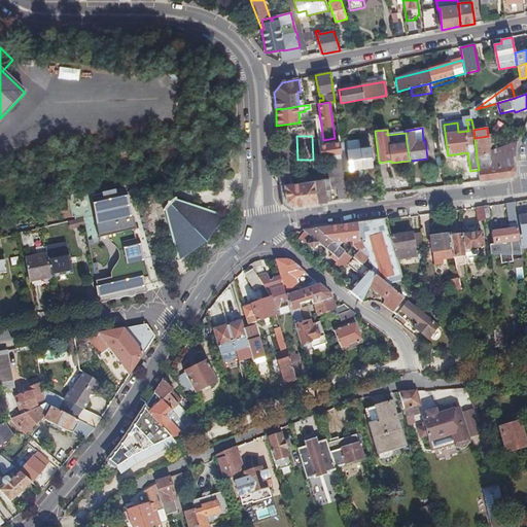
[(488,136),(475,138),(477,157),(490,153),(488,136)]
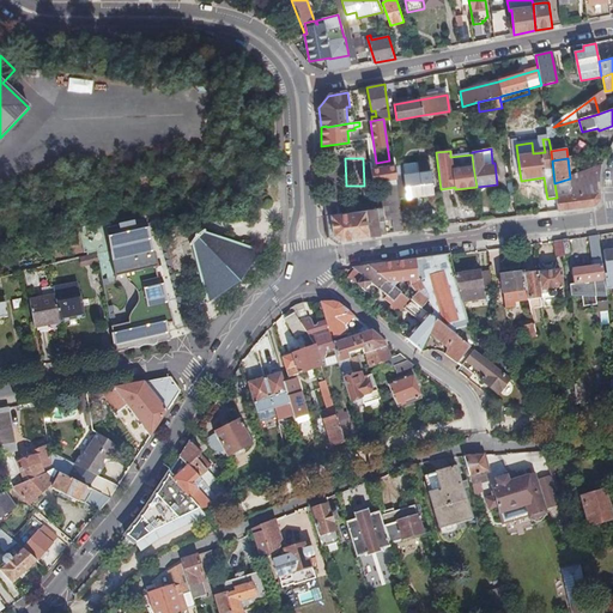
[(322,164),(323,180),(326,206),(327,237),(334,236),(332,216),(346,213),(346,207),(344,163),(322,164)]
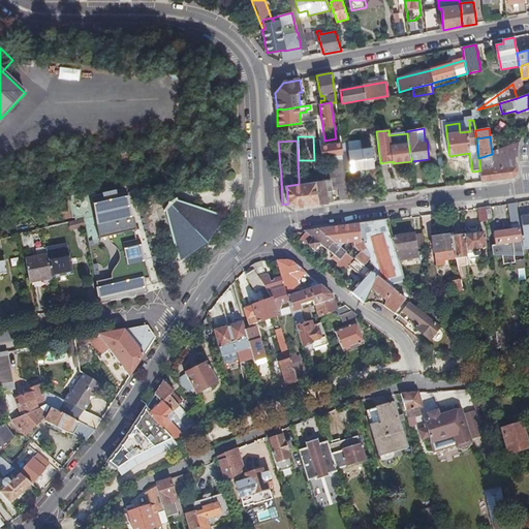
[(342,155),(344,173),(374,168),(372,148),(349,151),(348,143),(341,144),(342,155)]
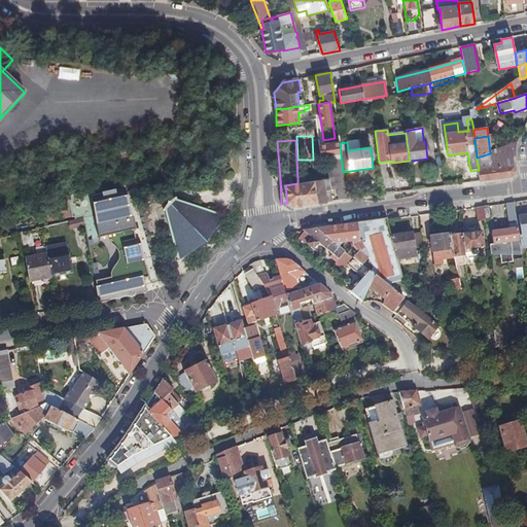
[(519,142),(495,151),(498,167),(517,165),(517,161),(518,149),(518,147),(518,143),(519,142)]
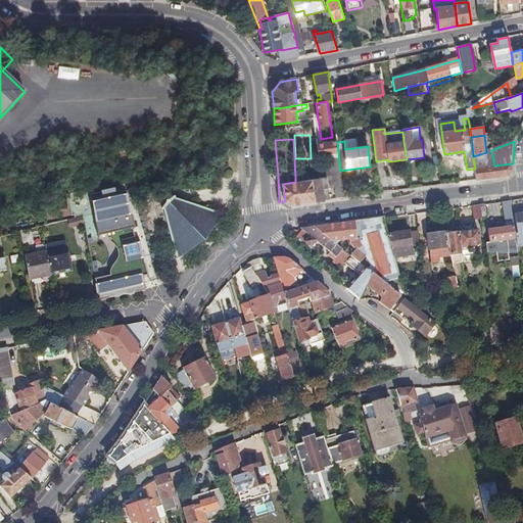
[(317,146),(319,156),(322,155),(338,153),(337,142),(317,146)]
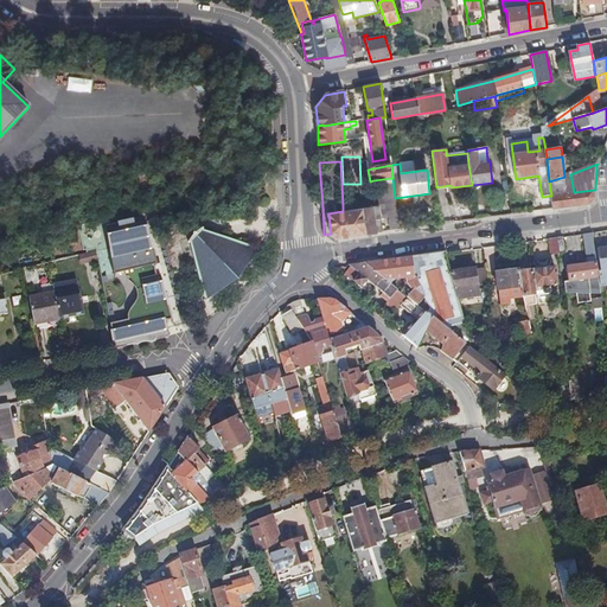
[(564,177),(549,181),(551,196),(574,192),(570,174),(564,177)]
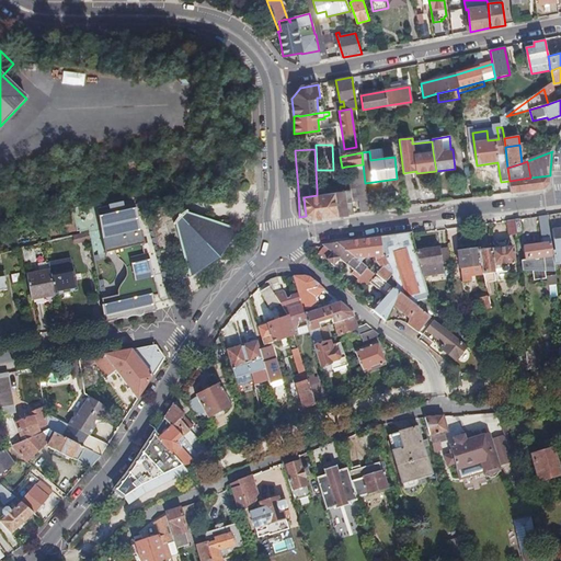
[(363,164),(345,167),(347,183),(351,182),(357,182),(359,202),(361,202),(367,201),(365,183),(363,164)]
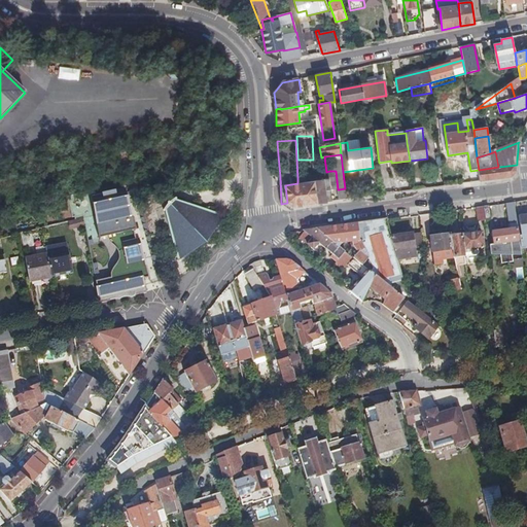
[(498,167),(479,170),(481,182),(511,178),(512,178),(517,172),(517,165),(498,167)]
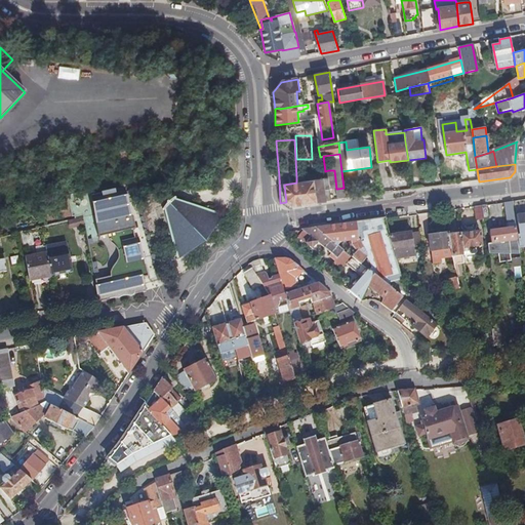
[(223,166),(218,165),(211,173),(211,177),(220,178),(225,174),(223,166)]
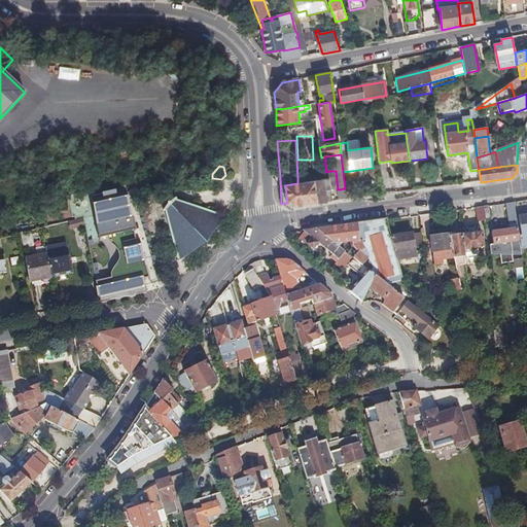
[(329,171),(330,179),(331,189),(338,189),(336,171),(329,171)]
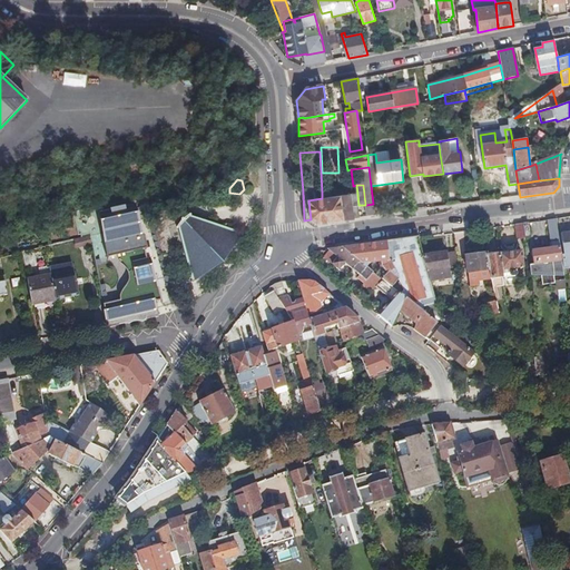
[(322,198),(308,200),(311,219),(311,220),(316,224),(353,219),(352,206),(359,205),(357,194),(350,195),(350,192),(345,192),(345,195),(342,196),(341,190),(322,193),(322,198)]
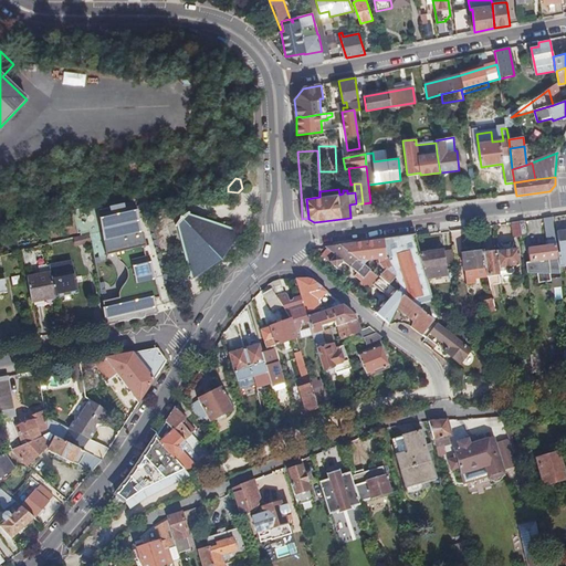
[(147,247),(135,202),(98,211),(107,255),(118,253),(119,257),(121,259),(125,263),(128,265),(129,269),(130,272),(130,275),(130,278),(130,280),(129,282),(127,285),(125,289),(124,290),(123,292),(122,297),(103,302),(107,325),(142,318),(158,313),(155,299),(160,297),(161,300),(163,300),(150,255),(146,257),(144,248),(147,247)]
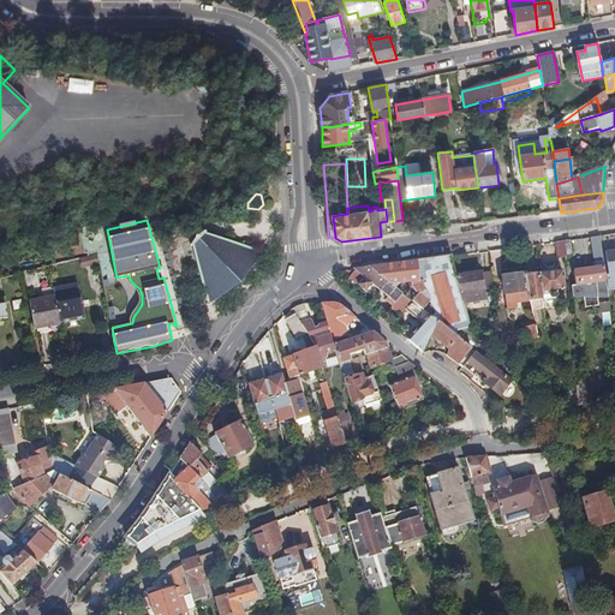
[(201,228),(199,222),(163,231),(165,233),(166,237),(184,233),(201,228)]
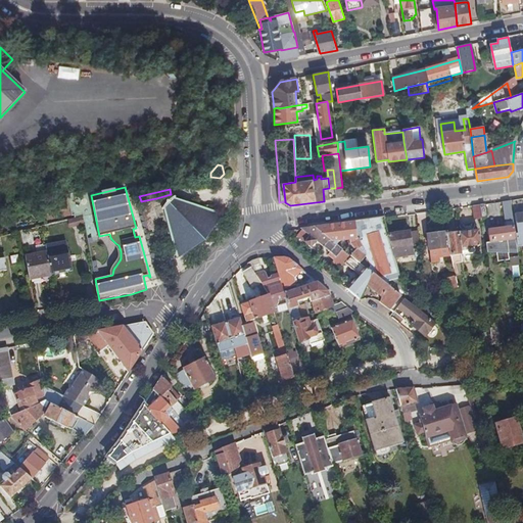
[(175,196),(172,197),(171,194),(156,198),(164,227),(169,226),(178,257),(176,259),(178,260),(180,258),(180,257),(200,236),(221,216),(222,217),(225,214),(224,211),(222,214),(176,198),(176,197),(175,196)]
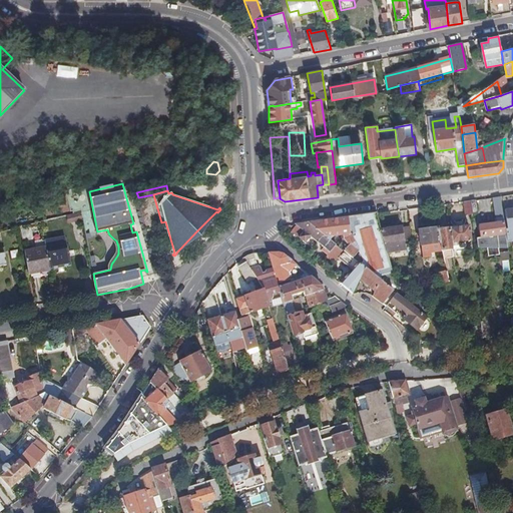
[(502,217),(503,222),(504,235),(506,248),(512,247),(512,196),(499,198),(502,217)]
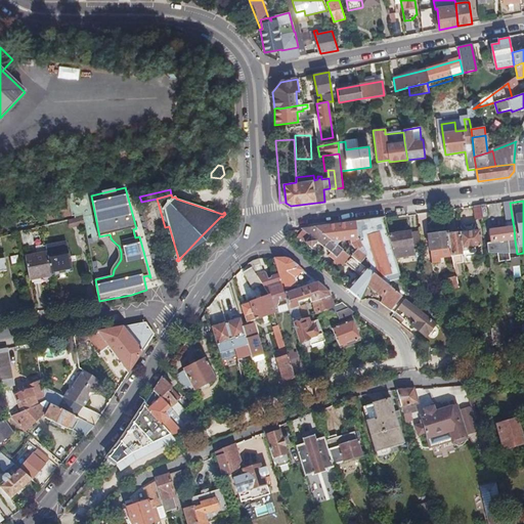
[(501,204),(505,223),(513,222),(510,203),(501,204)]
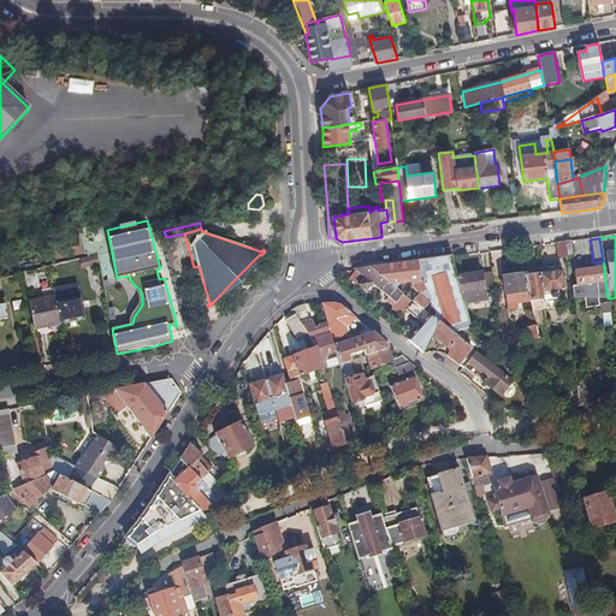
[(570,242),(566,243),(557,243),(560,259),(568,258),(570,258),(572,255),(573,254),(570,242)]
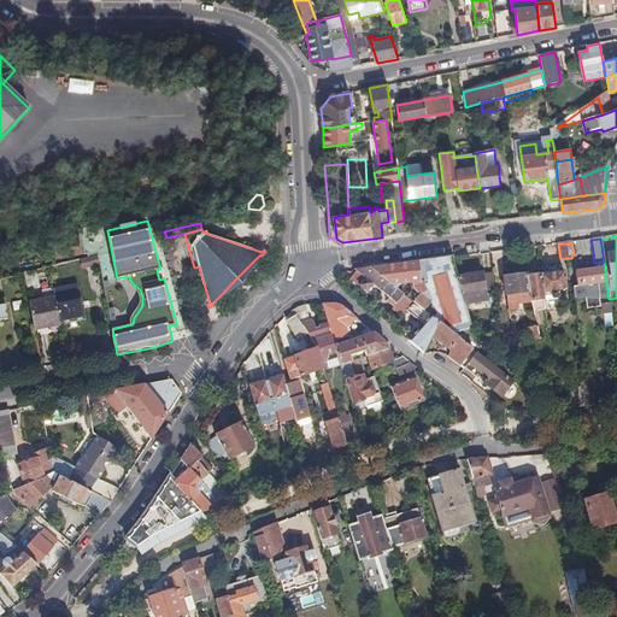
[(88,257),(90,266),(100,264),(99,254),(88,257)]
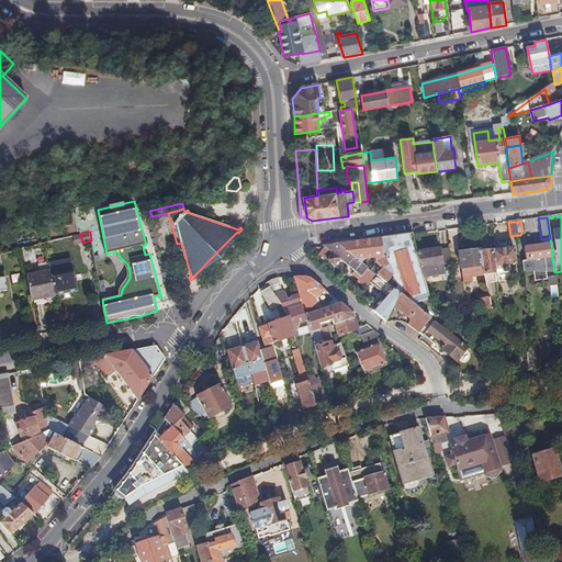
[(406,257),(385,260),(404,298),(435,322),(439,325),(425,279),(417,254),(412,235),(402,236),(406,257)]
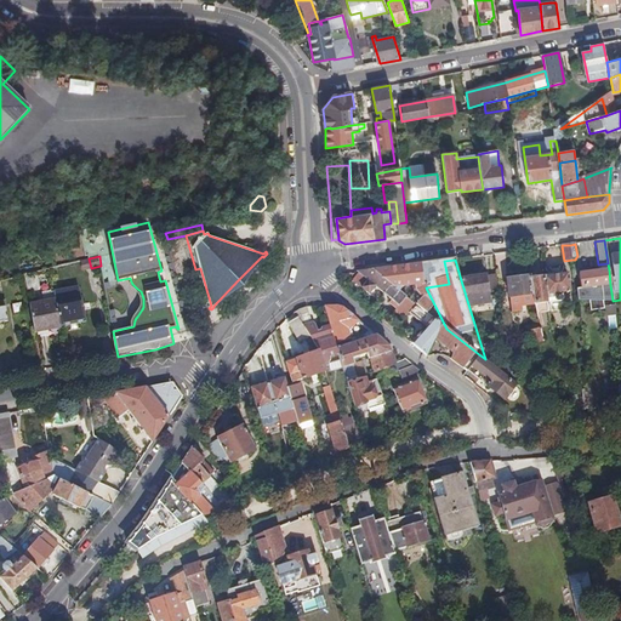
[(409,266),(372,271),(398,291),(403,288),(415,285),(416,291),(410,300),(442,325),(443,325),(446,329),(426,288),(449,284),(444,261),(409,266)]
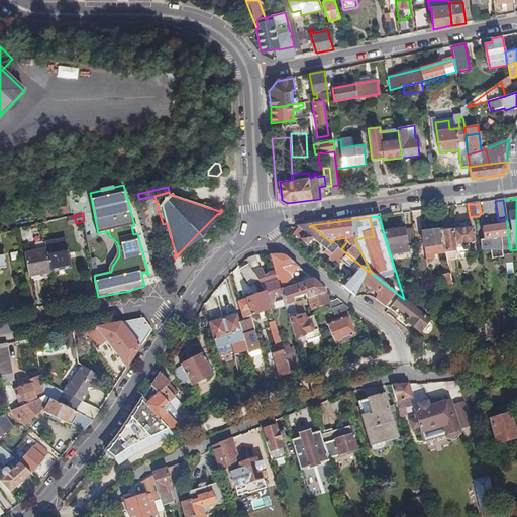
[(482,241),(483,250),(489,251),(491,251),(491,255),(500,254),(500,251),(510,251),(508,237),(507,224),(499,225),(499,226),(482,228),(483,240),(482,241)]
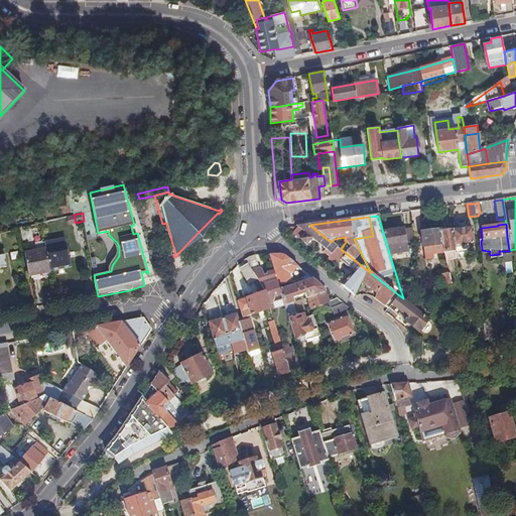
[(326,250),(324,252),(330,257),(338,247),(336,245),(331,242),(309,225),(295,227),(296,228),(291,234),(299,240),(298,240),(312,251),(318,244),(326,250)]
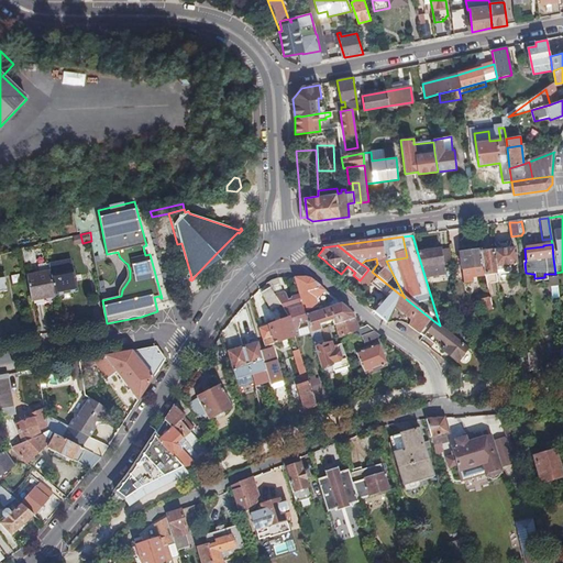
[(32,247),(22,247),(22,263),(32,263),(32,247)]
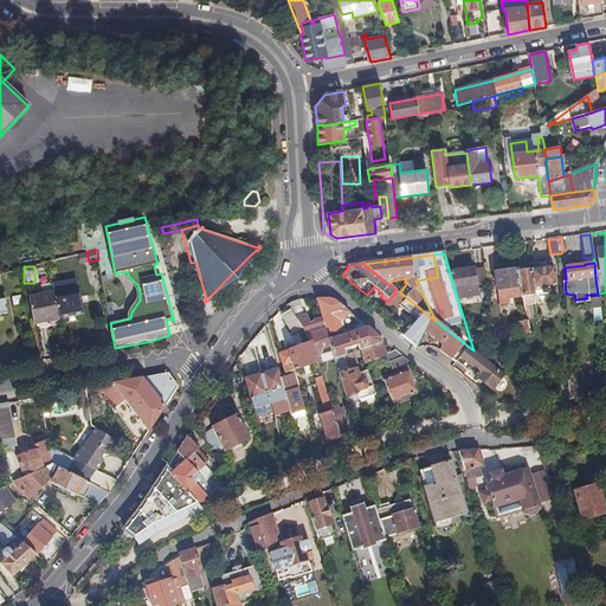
[(532,271),(535,296),(547,294),(549,291),(549,287),(558,285),(554,268),(532,271)]
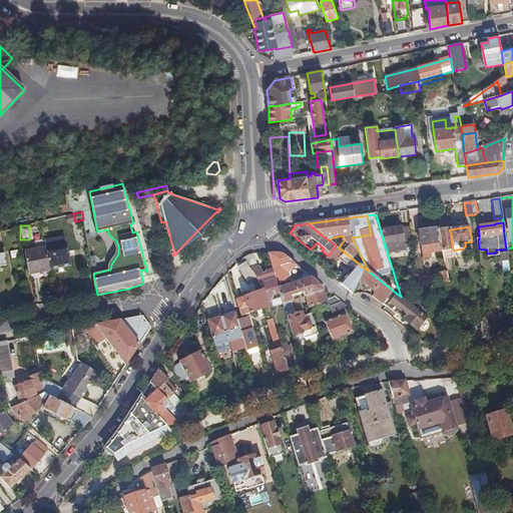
[(408,227),(402,228),(404,243),(411,242),(408,227)]
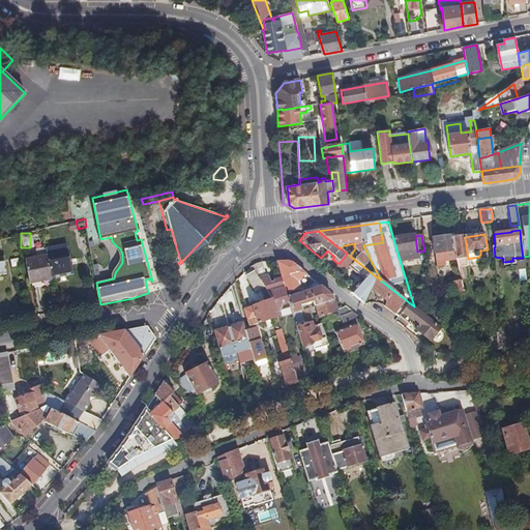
[(415,236),(393,239),(401,263),(415,260),(415,257),(418,257),(417,252),(415,236)]
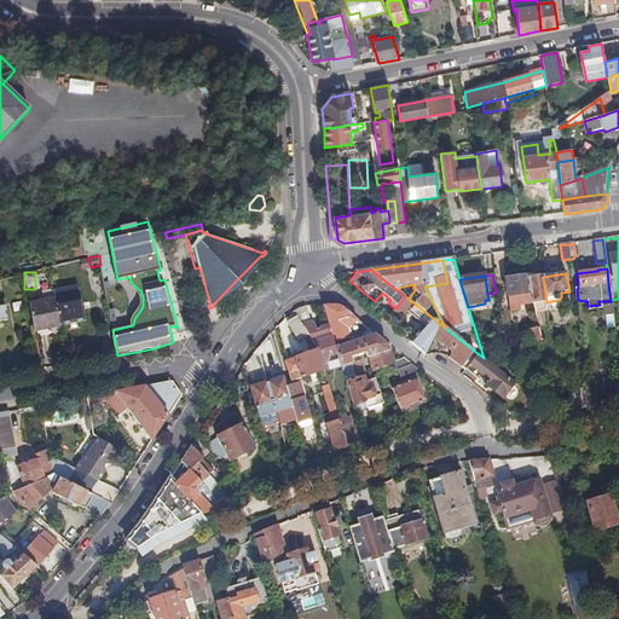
[(530,277),(507,279),(509,298),(510,312),(521,311),(520,306),(534,305),(530,278),(530,277)]
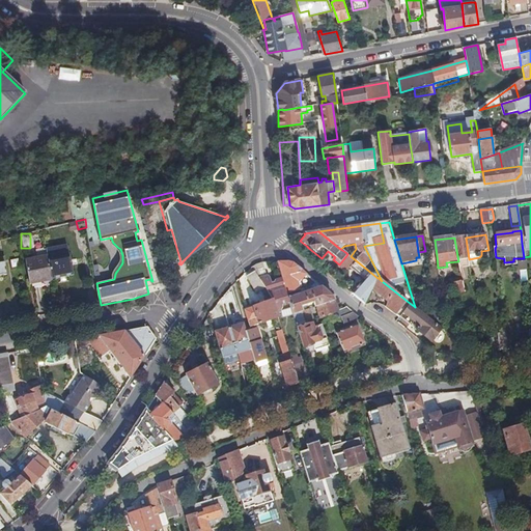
[(466,238),(454,239),(458,261),(459,268),(470,266),(469,259),(466,238)]
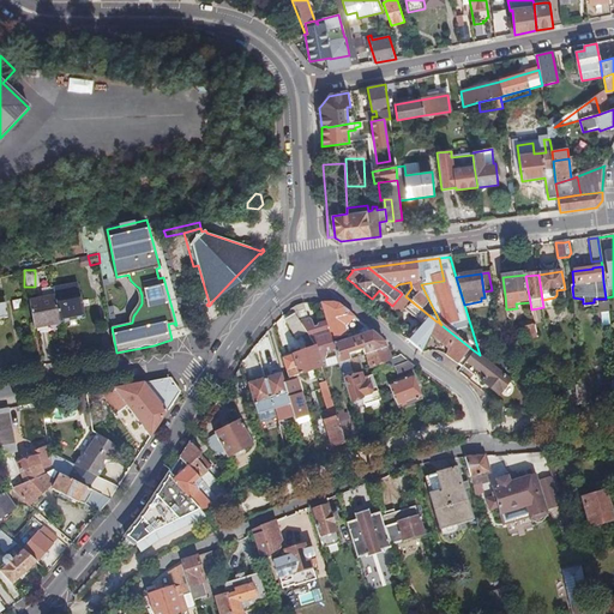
[(56,301),(61,323),(85,318),(78,283),(54,288),(56,296),(56,301)]
